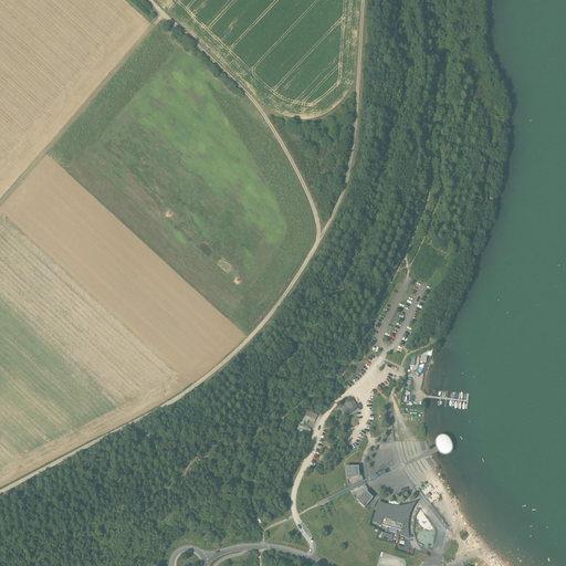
[(338,407),(346,418),(359,409),(352,398),(338,407)]
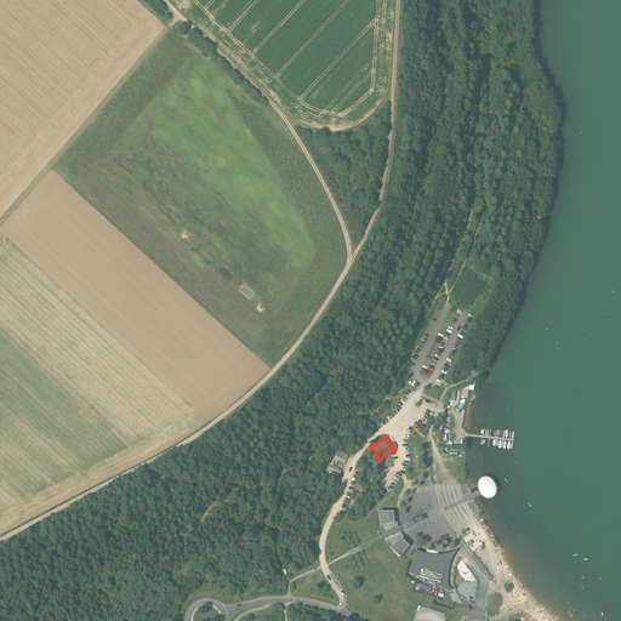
[(335,450),(330,461),(337,463),(339,461),(345,463),(348,456),(335,450)]
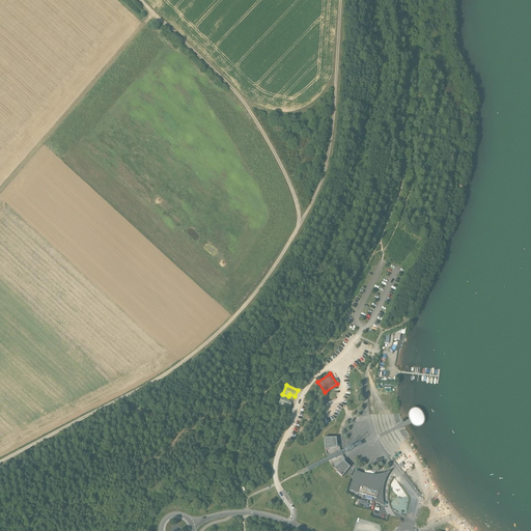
[(288,411),(291,403),(280,398),(277,406),(288,411)]
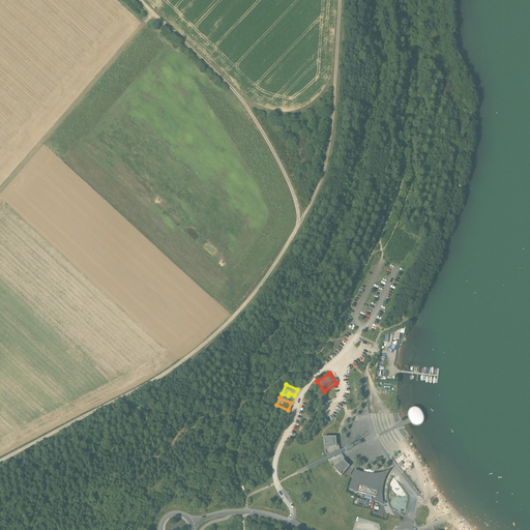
[(335,437),(324,437),(324,442),(324,445),(325,449),(336,446),(335,437)]
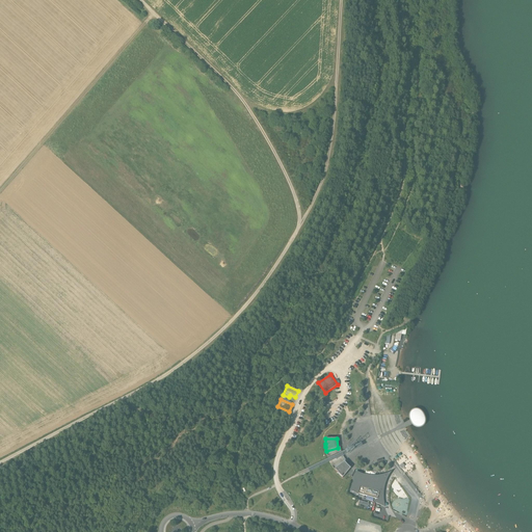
[(340,476),(343,478),(351,469),(344,461),(335,470),(337,473),(340,476)]
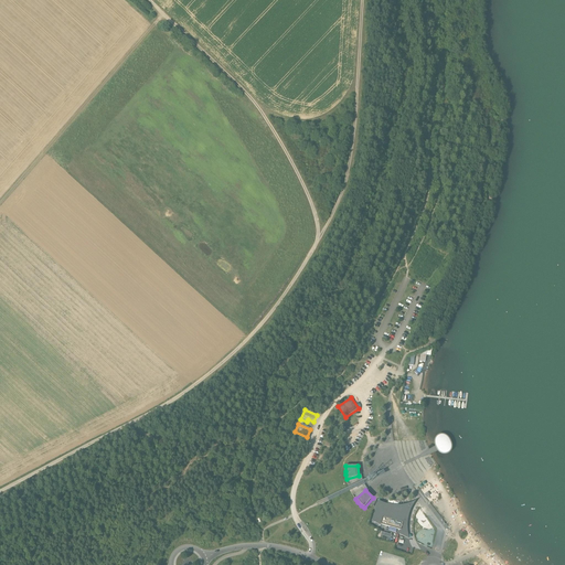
[(407,512),(380,503),(376,512),(375,512),(373,521),(381,524),(382,524),(401,530),(407,532),(407,529),(407,525),(406,524),(406,522),(407,522),(405,521),(407,512)]
